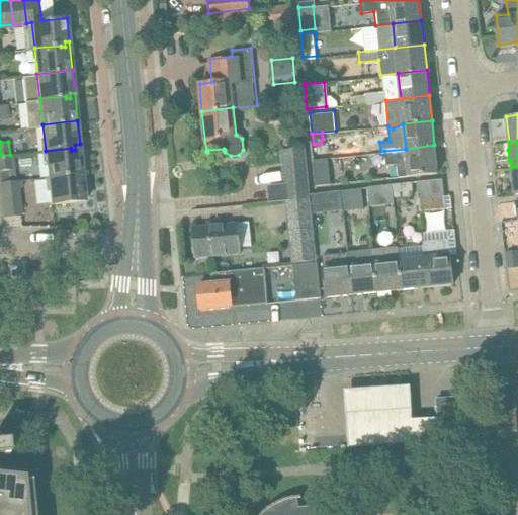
[(71,148),(46,151),(48,176),(83,172),(80,144),(75,145),(75,150),(71,151),(71,148)]
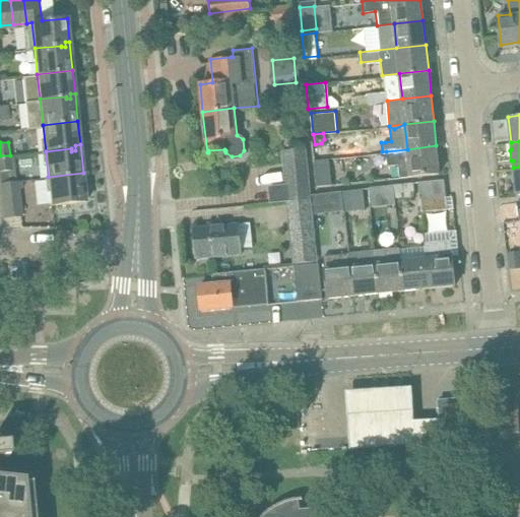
[(436,145),(407,149),(386,151),(388,165),(398,164),(399,176),(439,172),(436,145)]
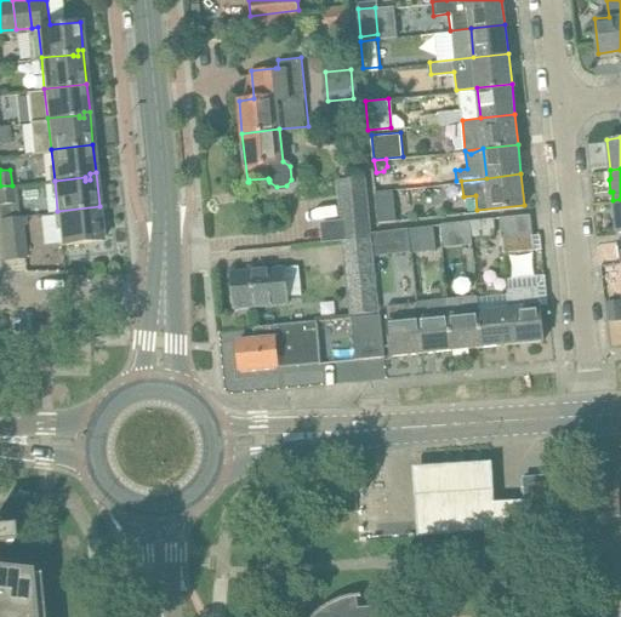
[(346,238),(372,235),(366,176),(340,178),(346,238)]
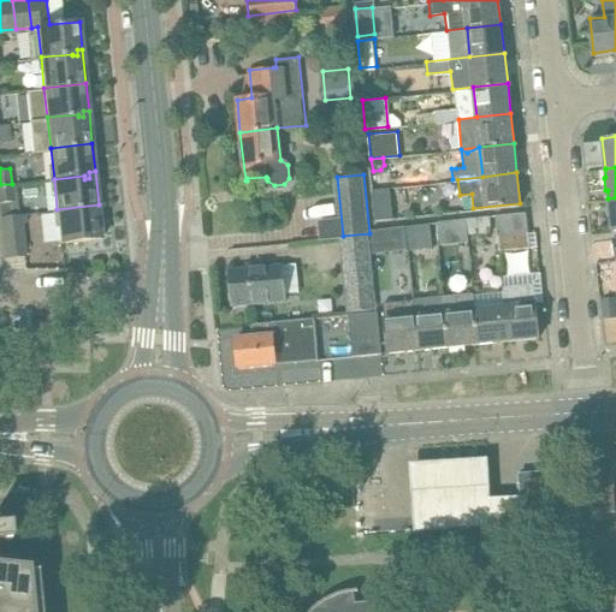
[(12,184),(0,184),(0,200),(13,200),(12,184)]
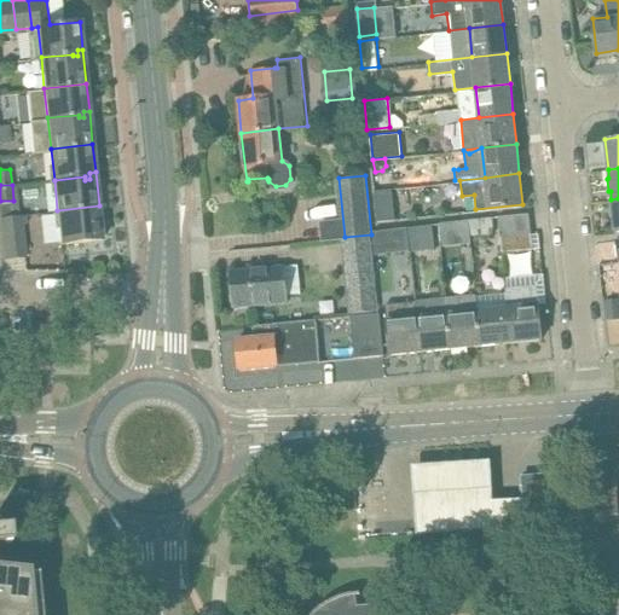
[(380,222),(397,221),(393,189),(377,191),(380,222)]
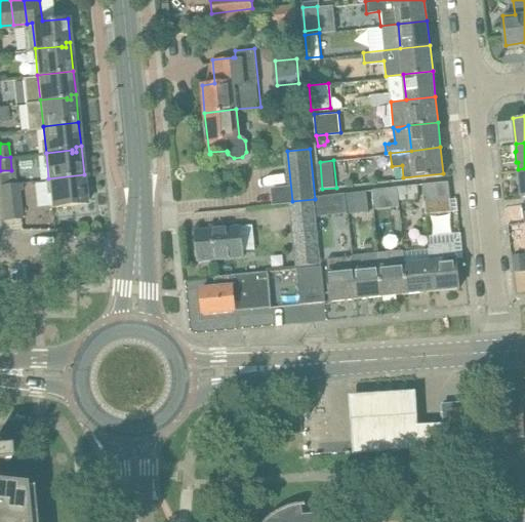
[(86,202),(84,174),(48,178),(51,205),(86,202)]
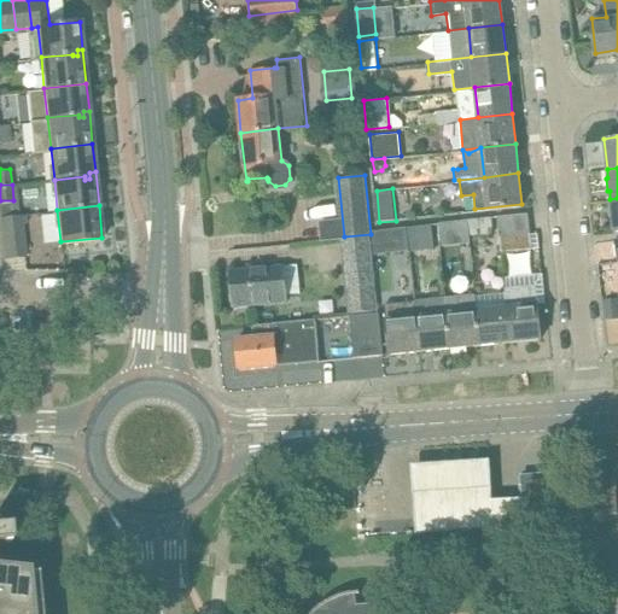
[(528,232),(529,231),(526,211),(497,215),(499,234),(513,233),(514,241),(528,240),(528,232)]
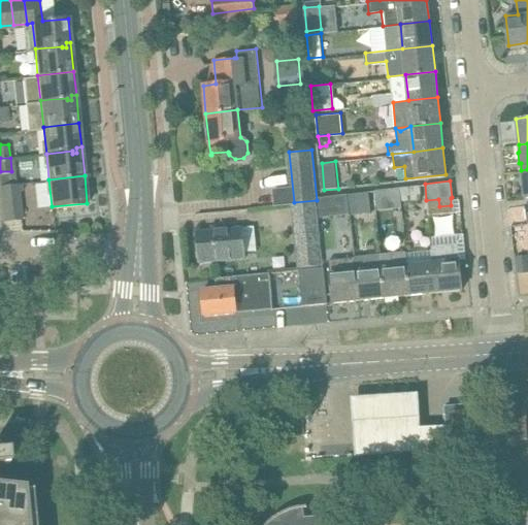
[(0,185),(3,220),(22,218),(19,183),(0,185)]
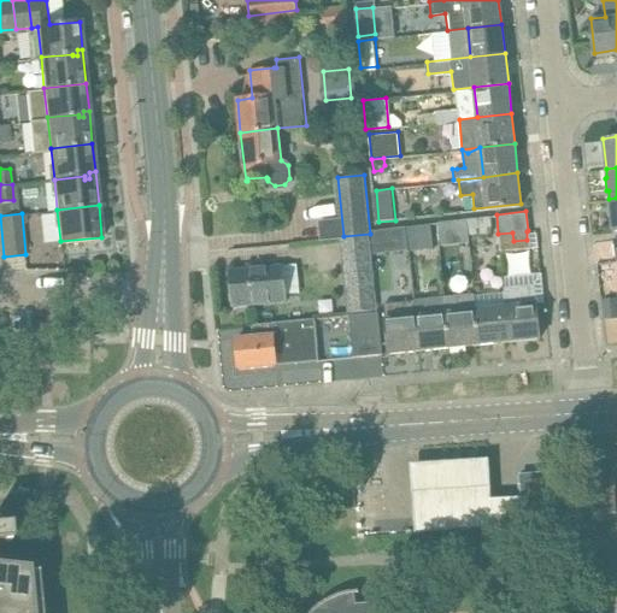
[(492,216),(466,219),(469,236),(493,234),(492,216)]
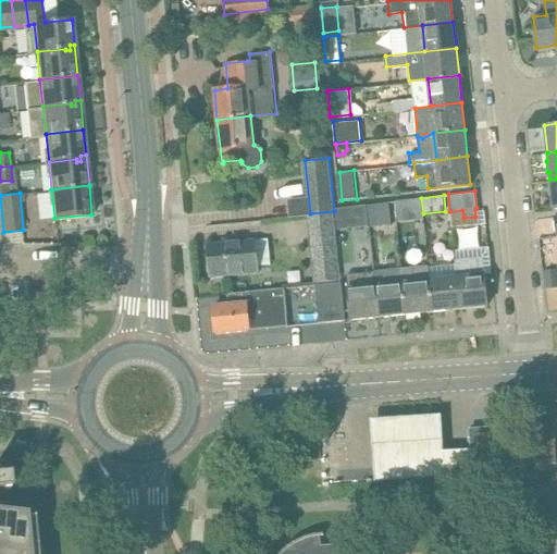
[(418,198),(395,200),(397,216),(419,213),(418,198)]
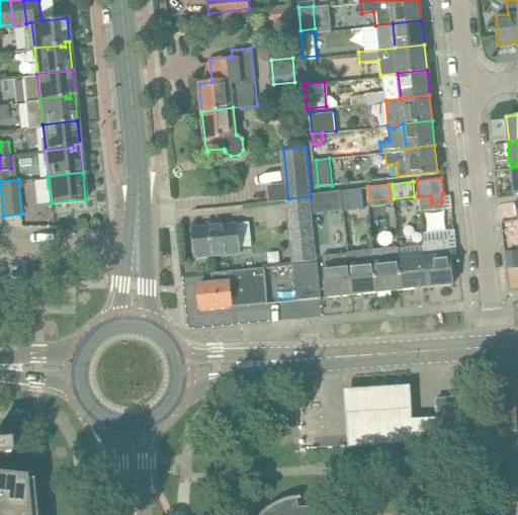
[(341,189),(343,203),(344,209),(364,207),(362,187),(341,189)]
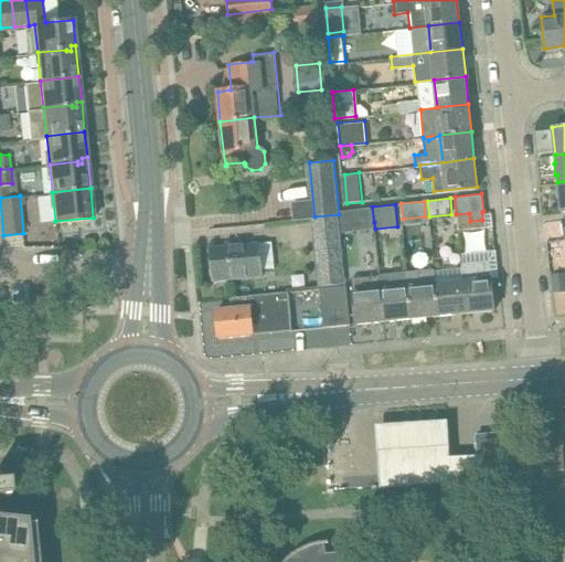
[(374,222),(372,207),(342,210),(343,225),(374,222)]
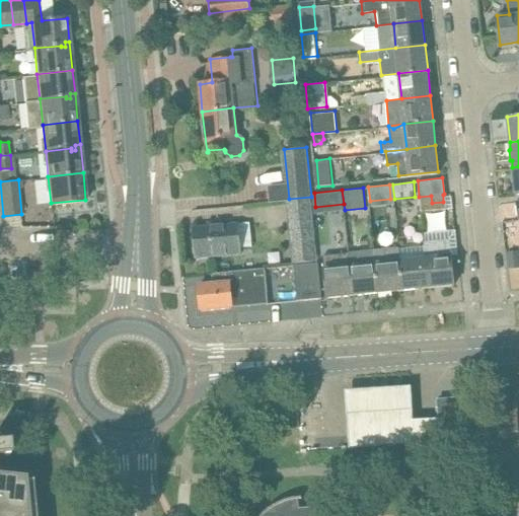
[(318,261),(311,197),(289,199),(295,263),(318,261)]
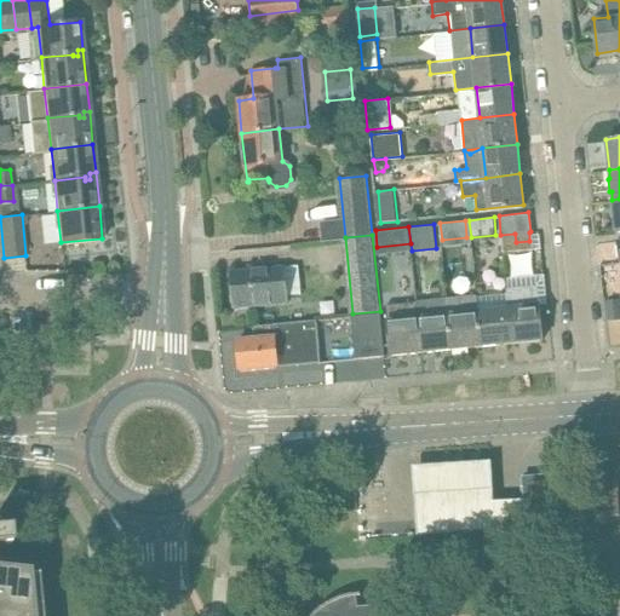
[(282,265),(254,268),(230,270),(234,306),(286,301),(282,265)]
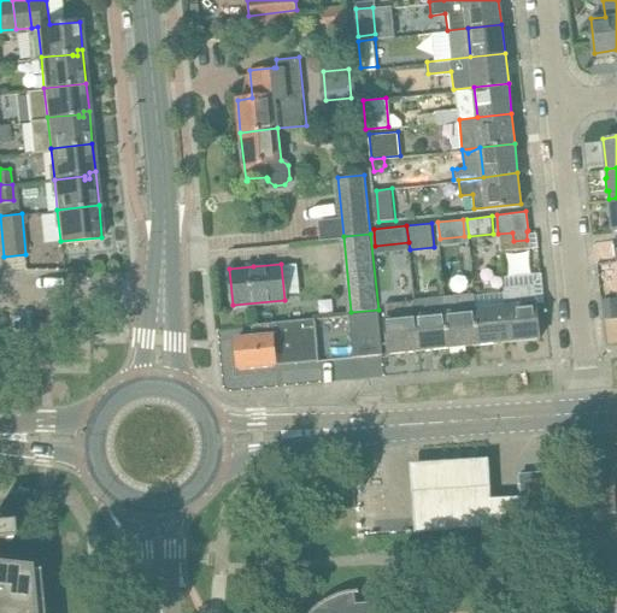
[(504,286),(505,305),(509,340),(540,336),(536,302),(521,304),(519,284),(504,286)]
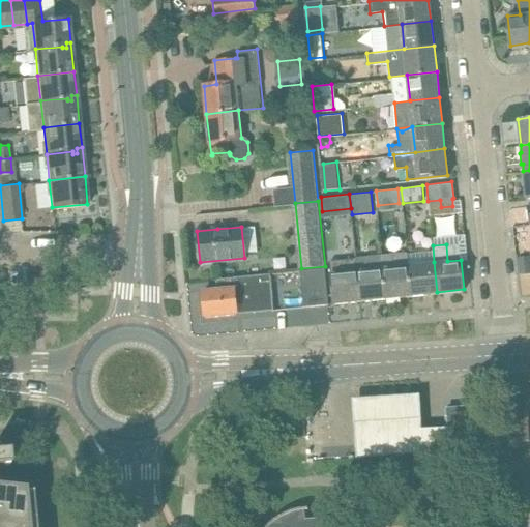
[(529,257),(518,259),(520,272),(529,271),(529,257)]
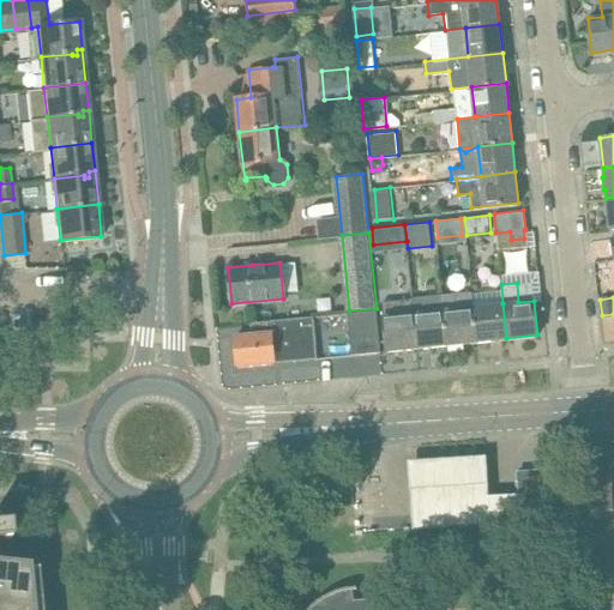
[(417,348),(414,313),(413,299),(381,302),(386,350),(417,348)]
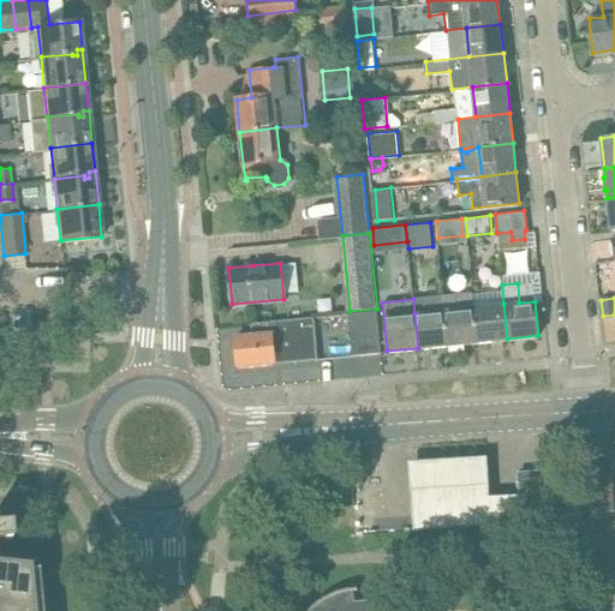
[(503,304),(475,307),(478,341),(507,339),(503,304)]
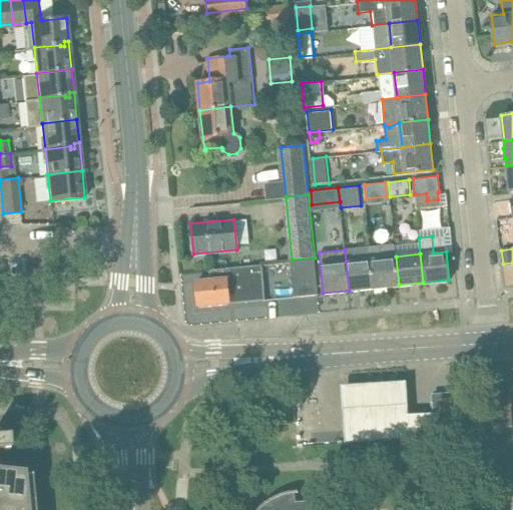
[(396,257),(371,259),(374,288),(399,285),(396,257)]
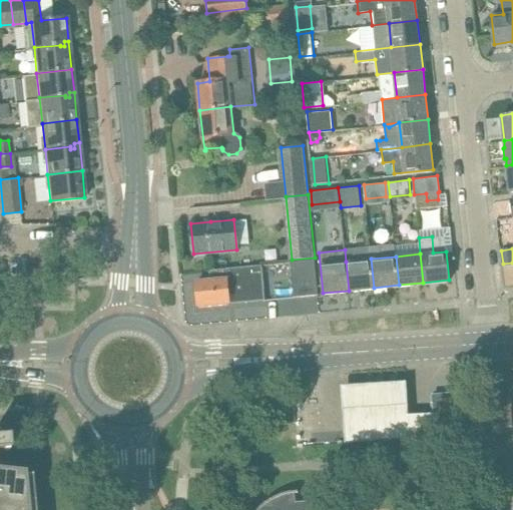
[(315,259),(291,261),(294,296),(318,294),(315,259)]
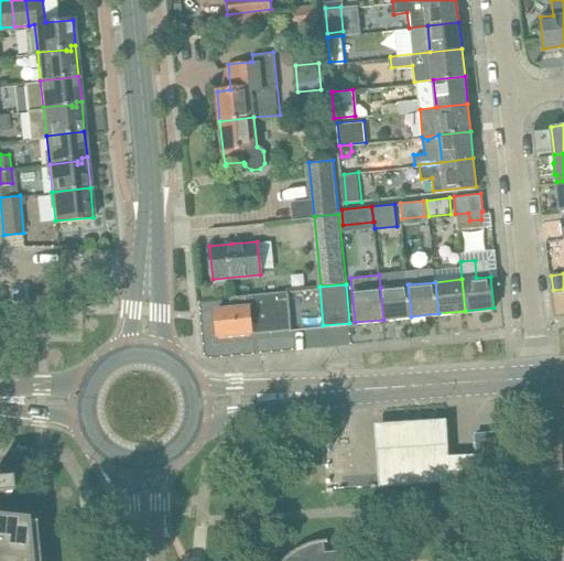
[(411,316),(408,284),(380,288),(383,320),(411,316)]
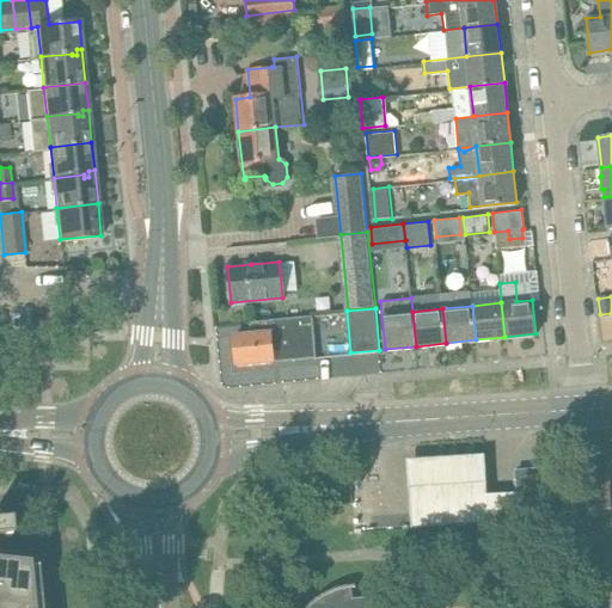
[(251,333),(234,335),(237,364),(273,361),(273,349),(314,345),(312,314),(250,320),(251,333)]
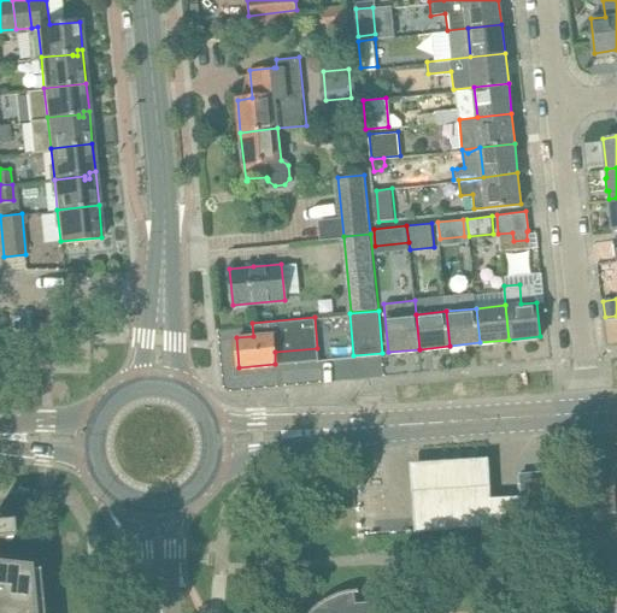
[(489,455),(410,460),(415,528),(523,520),(522,491),(492,494),(489,455)]
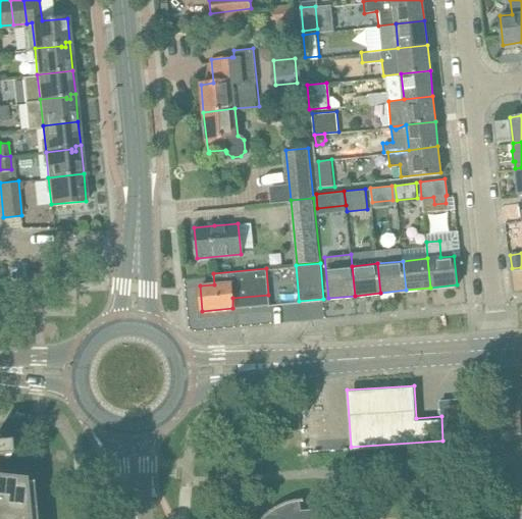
[(502,433),(521,432),(519,395),(500,396),(500,402),(502,433)]
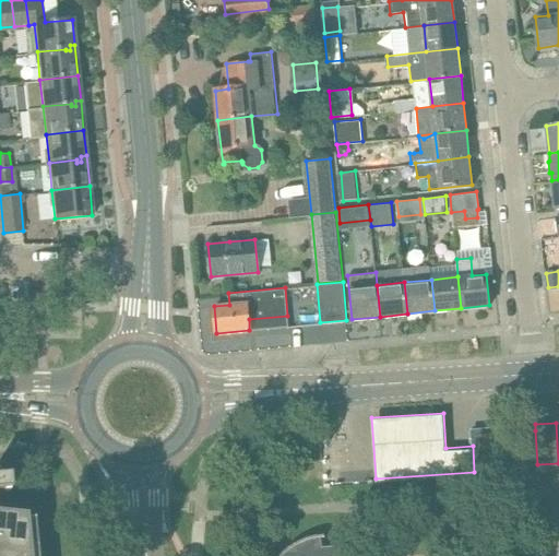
[(473,457),(474,472),(479,471),(507,470),(506,441),(504,426),(472,428),(473,446),(473,457)]
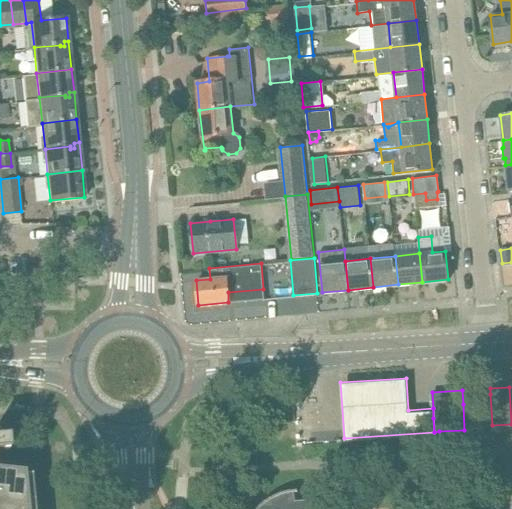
[(0,508),(27,508),(23,471),(0,463),(0,448),(9,448),(7,435),(0,435),(0,508)]
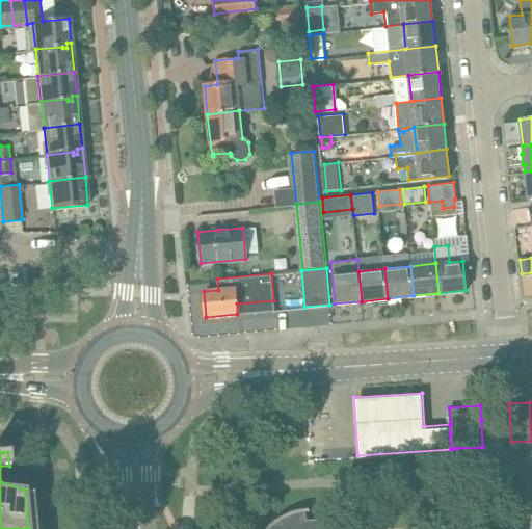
[(268,526),(265,528),(341,528),(340,516),(306,520),(304,510),(310,509),(310,507),(296,509),(284,514),(268,526)]
